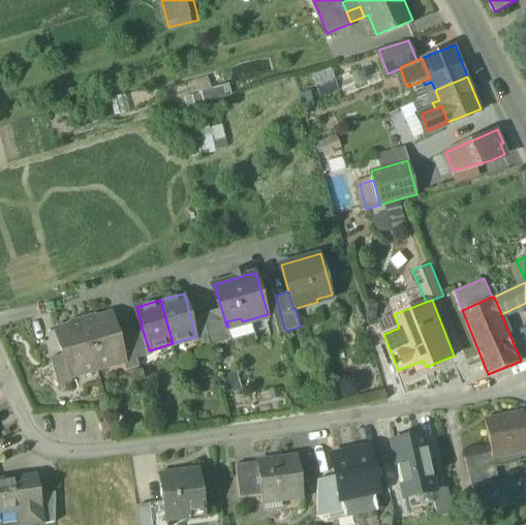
[(221,308),(203,313),(209,337),(212,345),(231,339),(228,326),(226,327),(221,308)]
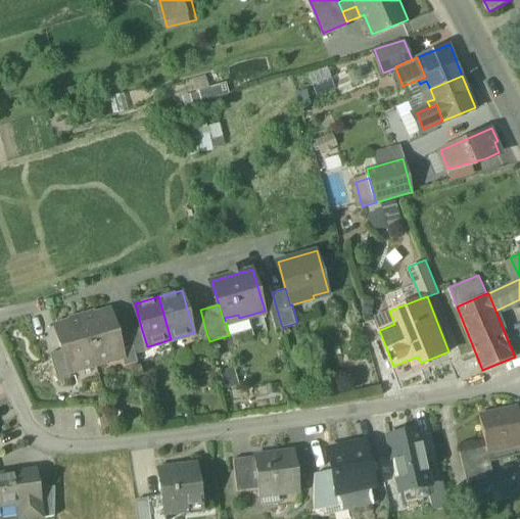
[(111,310),(84,318),(96,361),(122,354),(124,354),(116,329),(111,310)]
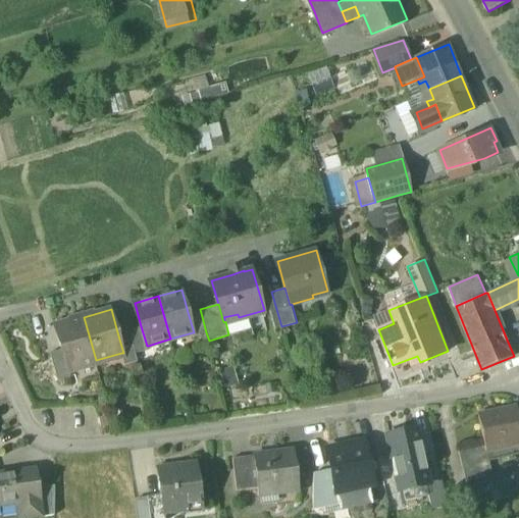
[(194,337),(206,332),(200,309),(188,312),(194,332),(193,332),(194,337)]
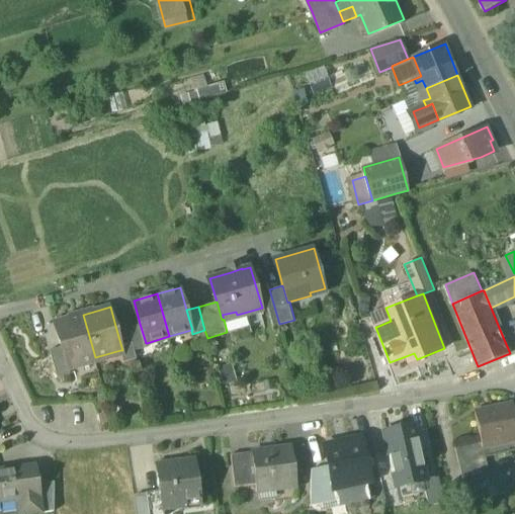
[(371,313),(376,327),(391,321),(385,308),(385,307),(371,313)]
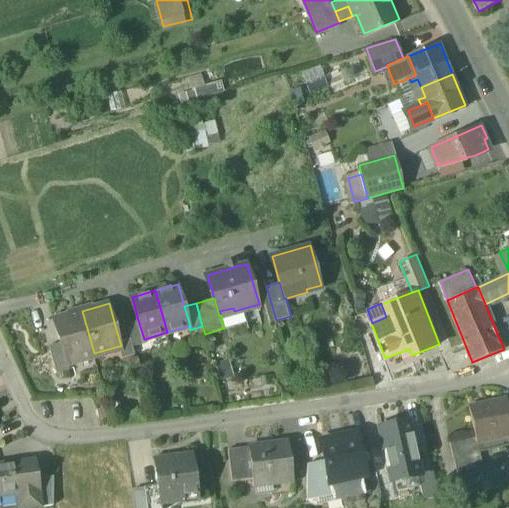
[(94,355),(94,353),(82,311),(55,319),(61,342),(67,363),(69,363),(94,355)]
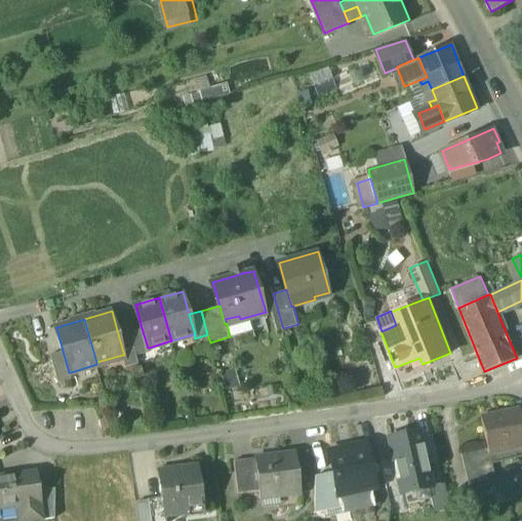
[(138,363),(136,355),(130,331),(128,326),(117,330),(124,355),(122,355),(126,366),(138,363)]
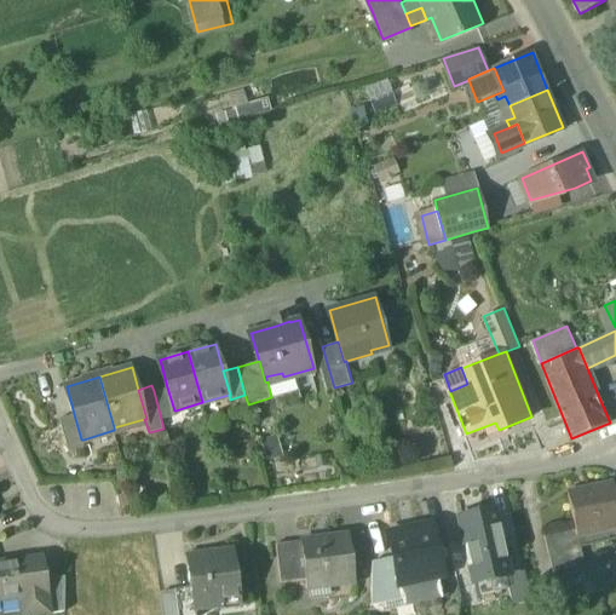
[(167,388),(154,391),(161,419),(177,414),(176,411),(174,411),(167,388)]
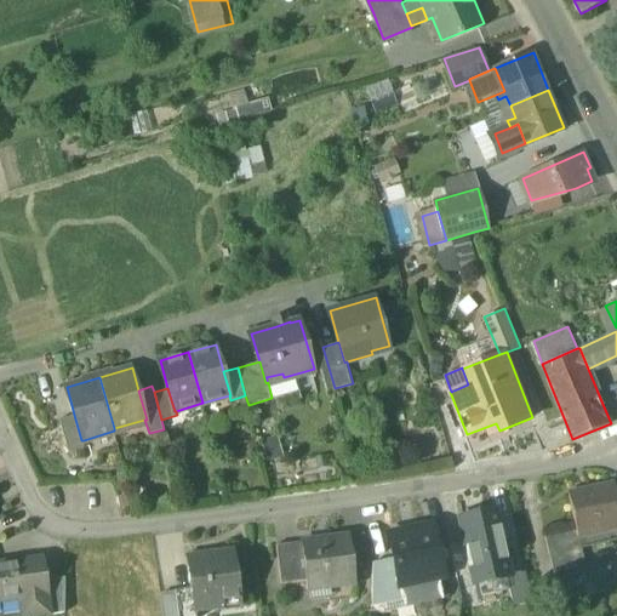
[(616,398),(603,404),(611,423),(616,421),(616,398)]
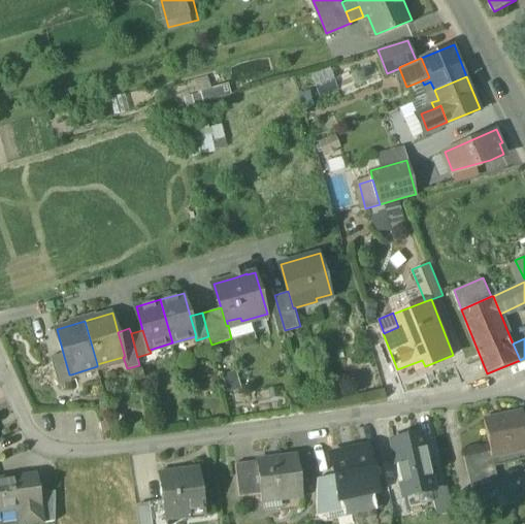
[(52,356),(59,384),(72,380),(71,374),(69,374),(63,353),(52,356)]
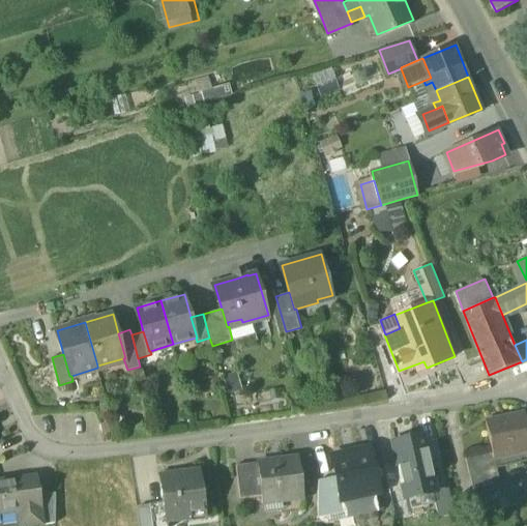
[(423,361),(415,364),(418,371),(427,368),(423,361)]
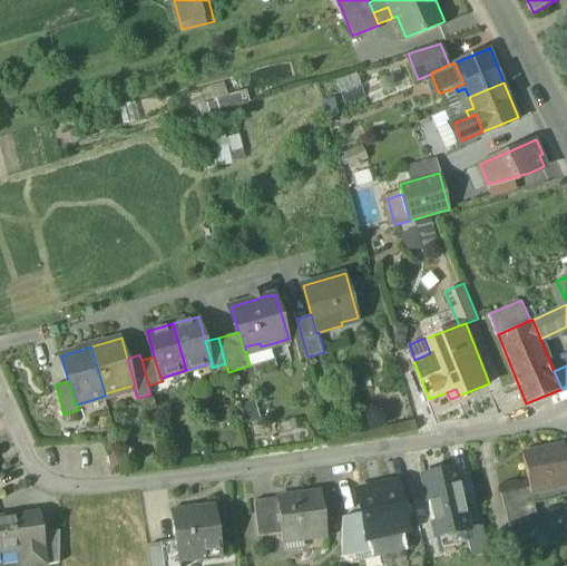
[(531,486),(535,501),(566,494),(566,442),(524,452),(531,486)]
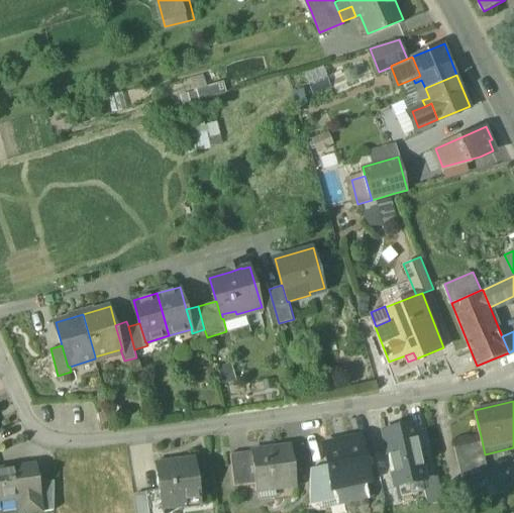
[(415,422),(384,429),(397,485),(401,484),(423,479),(427,478),(415,422)]
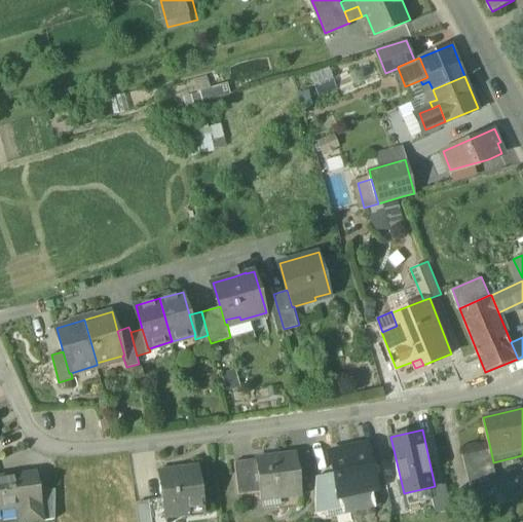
[(335,472),(342,498),(378,489),(366,443),(330,452),(335,472)]
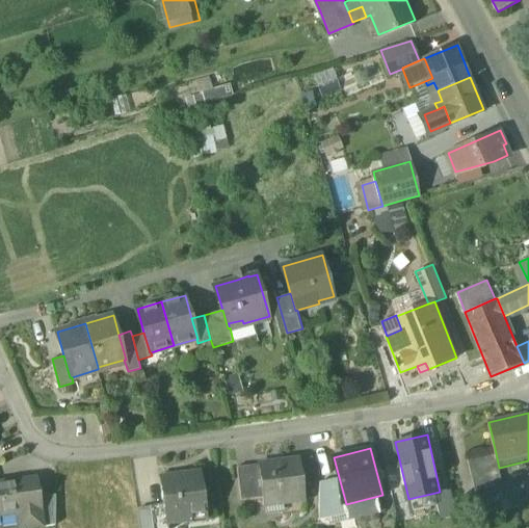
[(471,459),(478,489),(502,483),(499,468),(496,453),(471,459)]
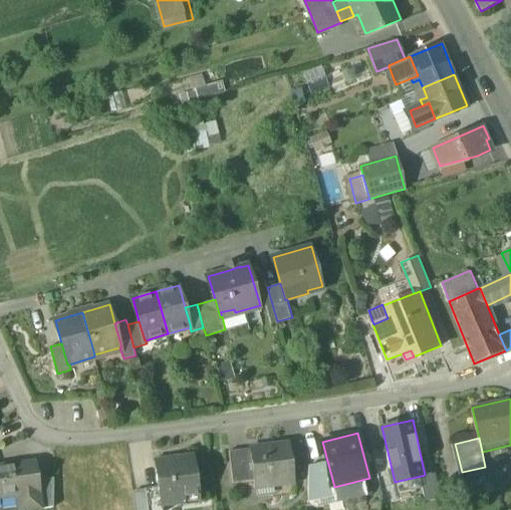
[(291,442),(294,466),(306,464),(302,440),(291,442)]
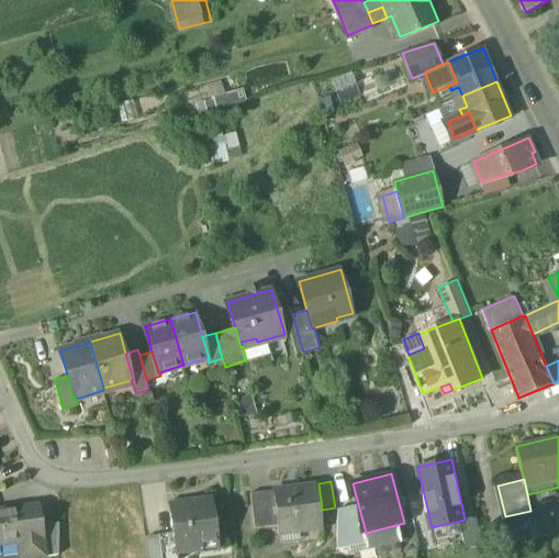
[(278,515),(280,528),(324,522),(322,510),(319,483),(275,490),(278,515)]
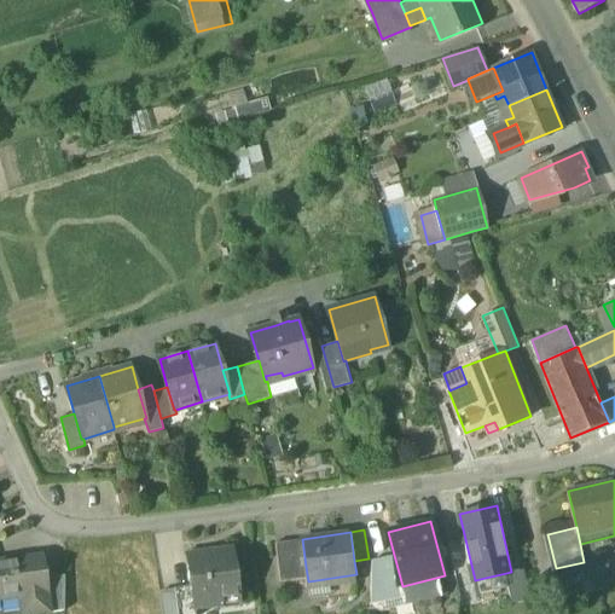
[(280,542),(284,571),(306,567),(302,539),(280,542)]
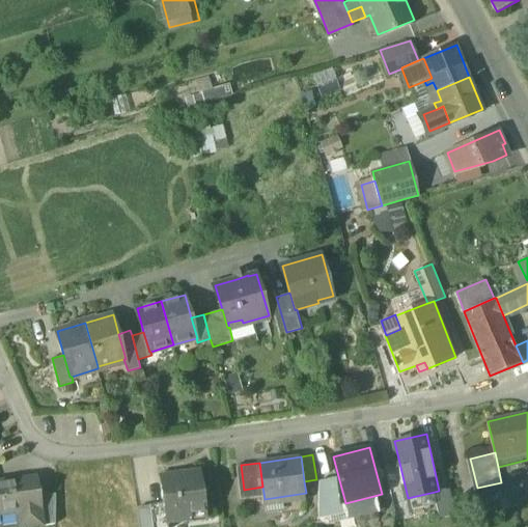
[(162,499),(165,523),(207,518),(202,472),(175,475),(176,476),(163,478),(163,476),(159,477),(162,499)]
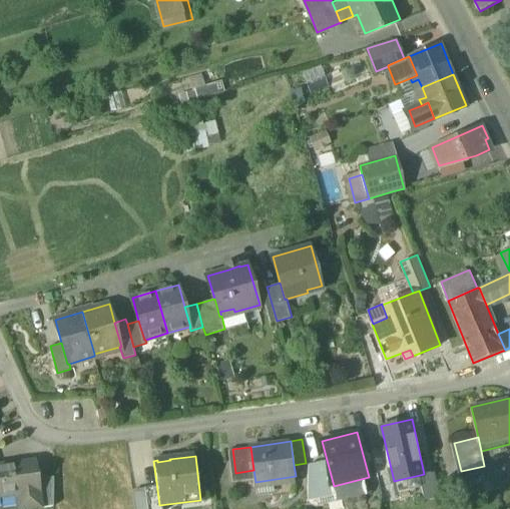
[(0,495),(17,493),(20,508),(27,508),(42,507),(40,478),(39,460),(5,464),(5,467),(0,467),(0,495)]
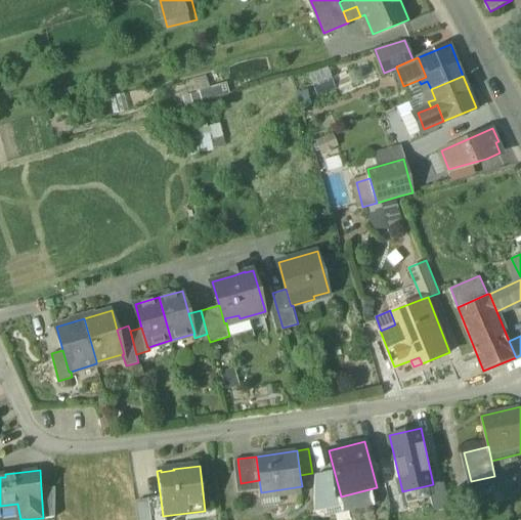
[(342,505),(341,496),(334,470),(316,473),(315,511),(342,505)]
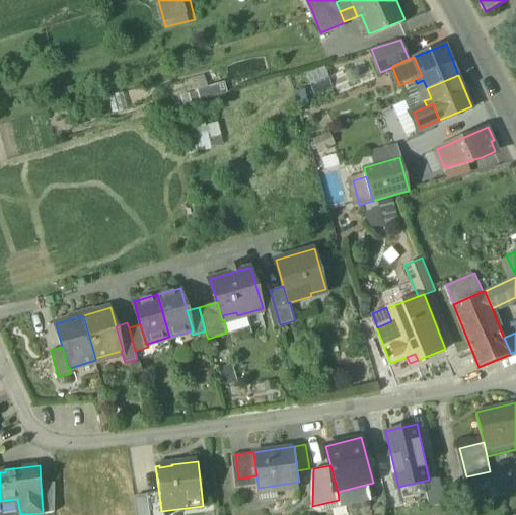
[(425,481),(402,486),(404,496),(427,491),(425,481)]
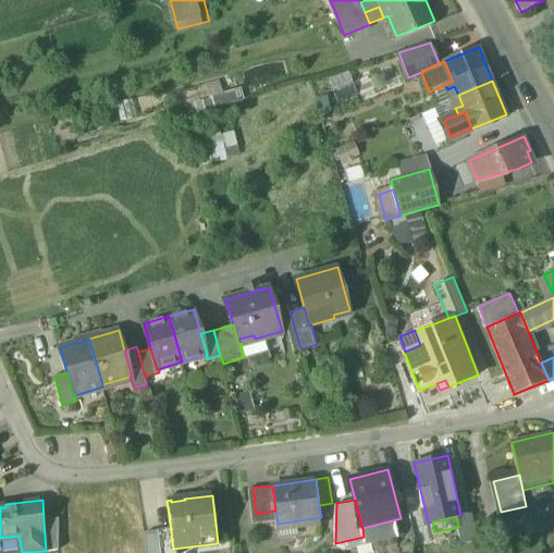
[(44,519),(46,551),(59,549),(60,517),(44,519)]
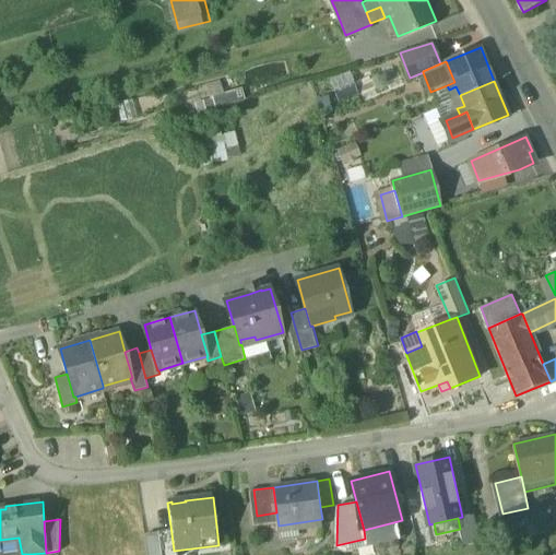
[(145,529),(149,554),(174,554),(174,551),(170,526),(145,529)]
